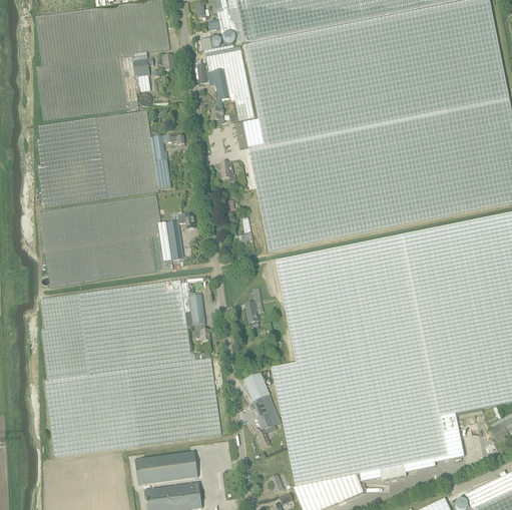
[(42,120),(137,106),(135,91),(149,89),(147,75),(148,75),(148,74),(148,68),(149,68),(148,65),(152,64),(151,56),(146,57),(145,51),(163,48),(168,47),(161,0),(146,0),(34,15),(41,65),(35,66),(42,120)]
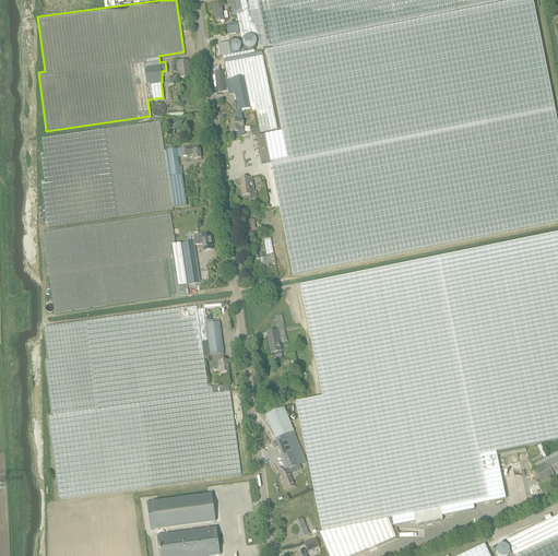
[(228,0),(232,15),(235,14),(240,36),(252,34),(252,36),(254,36),(257,46),(262,46),(271,44),(488,0),(228,0)]
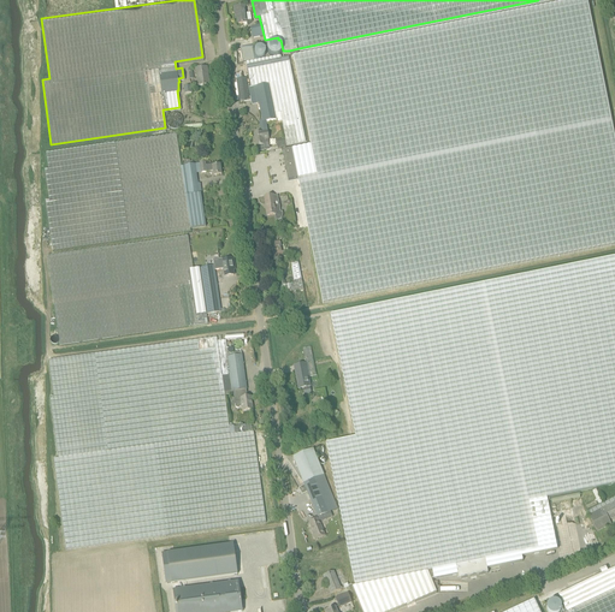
[(309,142),(281,148),(287,178),(296,176),(321,301),(614,241),(614,144),(586,0),(555,0),(299,52),(299,48),(289,51),(290,54),(293,54),(309,142)]
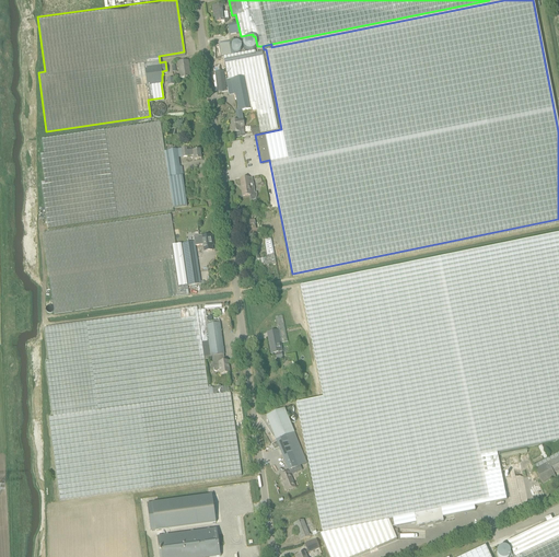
[(226,9),(222,9),(221,2),(211,3),(212,12),(214,12),(214,19),(223,18),(228,18),(226,9)]
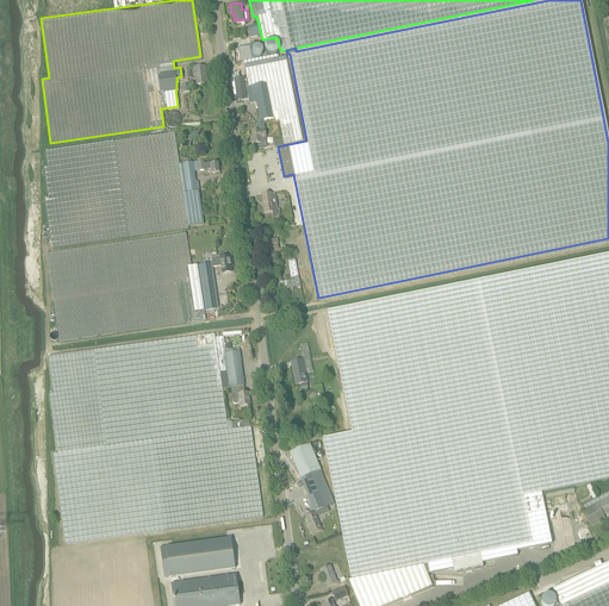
[(252,52),(253,54),(254,55),(255,55),(256,55),(259,55),(260,54),(261,54),(261,52),(262,52),(262,51),(262,50),(262,48),(261,47),(260,45),(259,44),(256,43),(255,44),(254,44),(253,45),(253,47),(252,47),(252,48),(252,50),(252,51),(252,52)]
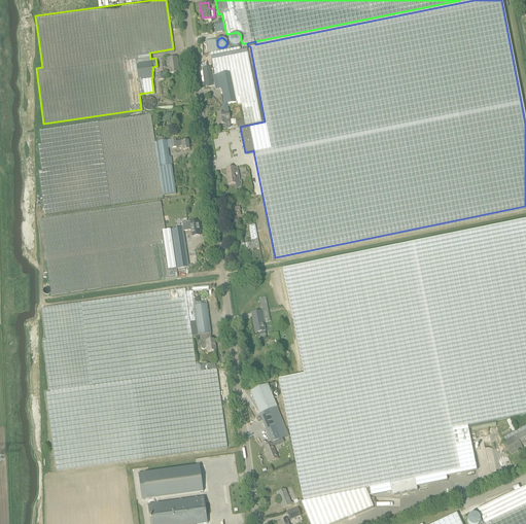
[(206,40),(207,50),(216,49),(216,39),(206,40)]
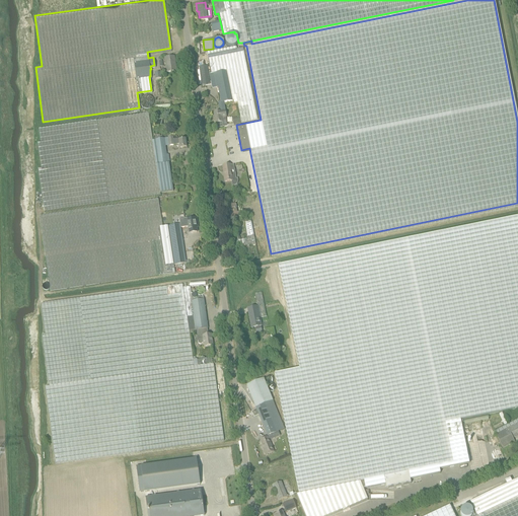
[(239,48),(207,54),(210,68),(210,71),(208,71),(211,85),(215,84),(217,84),(220,99),(220,100),(221,100),(221,102),(223,102),(236,99),(239,114),(231,116),(233,123),(255,119),(242,47),(239,48)]
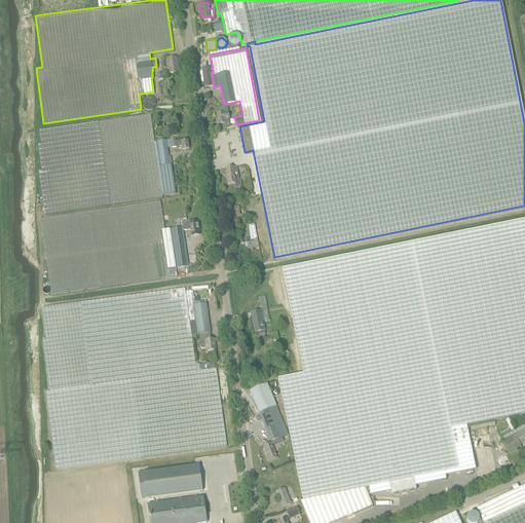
[(176,54),(171,55),(166,57),(169,71),(178,69),(176,54)]
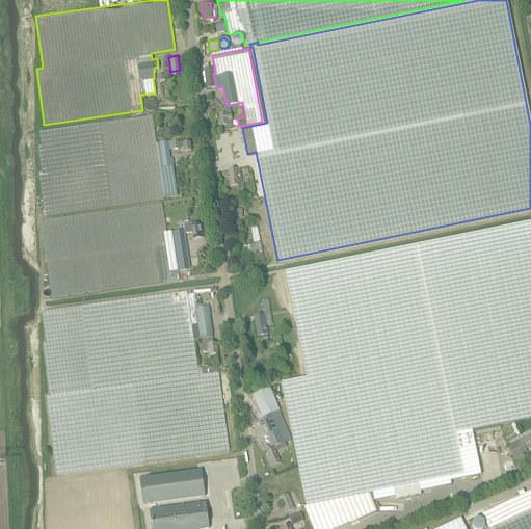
[(160,90),(169,89),(168,79),(160,79),(160,90)]
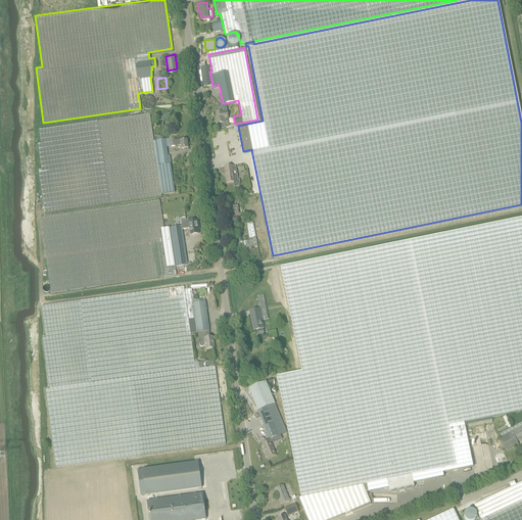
[(215,110),(216,122),(228,120),(226,108),(225,108),(225,103),(223,103),(223,101),(222,101),(222,100),(219,101),(220,109),(215,110)]
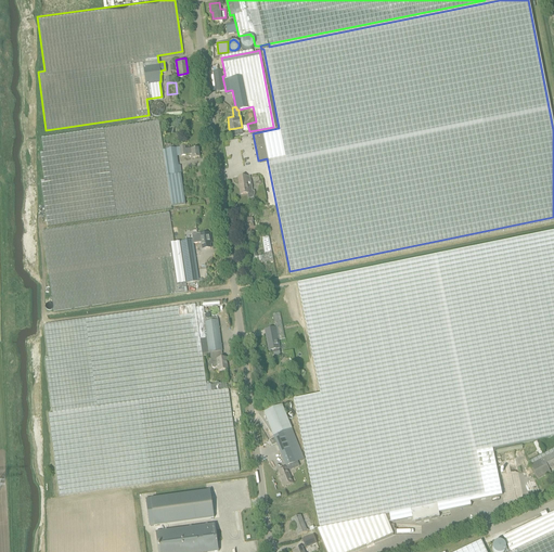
[(40,178),(47,223),(170,205),(170,203),(184,202),(180,171),(179,163),(177,163),(175,145),(162,148),(157,118),(40,136),(42,150),(39,151),(43,178),(40,178)]
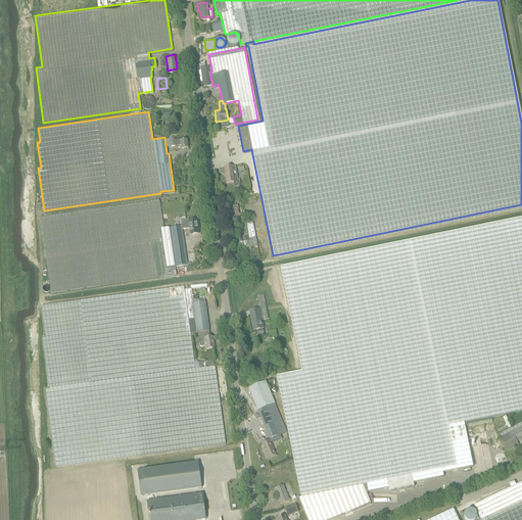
[(170,144),(174,143),(180,142),(180,146),(187,145),(186,138),(179,139),(179,137),(174,138),(174,136),(169,136),(170,144)]
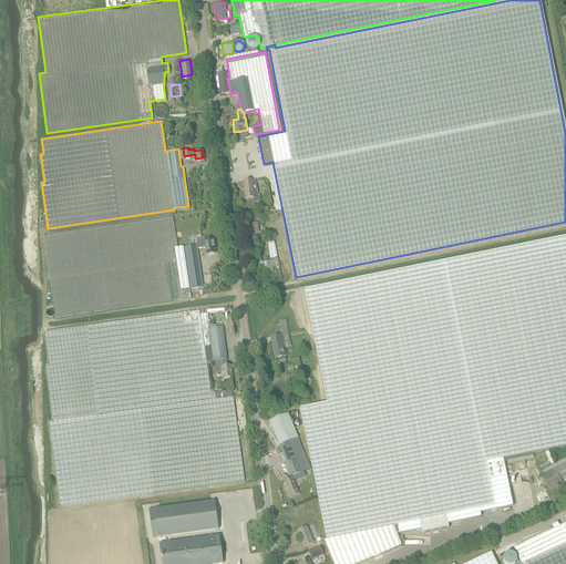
[(250,177),(243,178),(245,196),(251,195),(253,201),(254,201),(255,200),(256,200),(257,198),(258,197),(259,196),(259,195),(259,192),(257,193),(256,185),(253,186),(251,178),(250,177)]
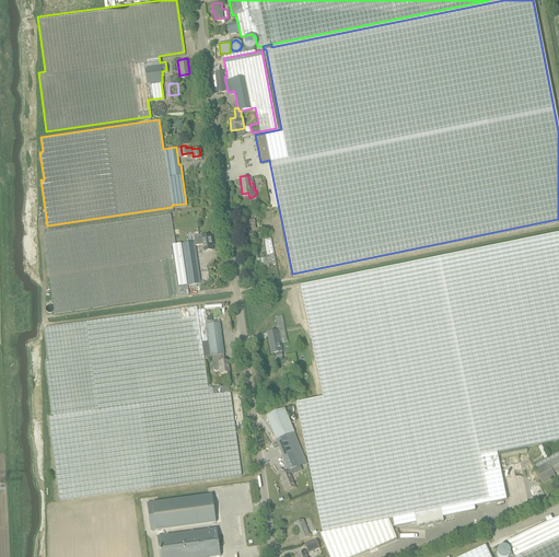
[(170,212),(42,231),(50,286),(54,312),(188,291),(187,283),(199,281),(194,243),(202,242),(204,248),(211,247),(210,241),(212,240),(211,232),(201,233),(201,232),(193,234),(193,240),(174,242),(170,212)]
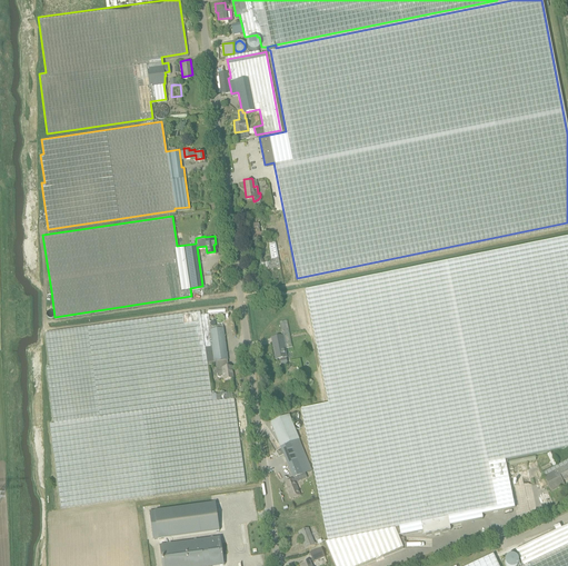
[(251,236),(263,234),(262,229),(258,230),(258,226),(258,220),(248,222),(249,231),(250,231),(251,236)]
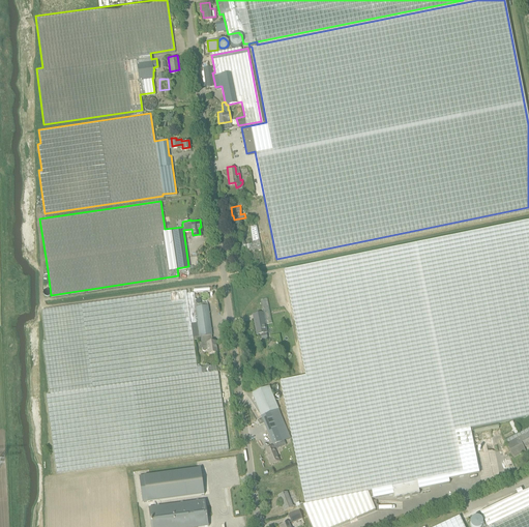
[(302,502),(312,526),(327,526),(375,508),(371,497),(392,492),(393,496),(418,491),(418,487),(448,480),(448,476),(478,470),(470,426),(528,413),(528,218),(284,268),(304,374),(280,379),(303,502),(302,502)]
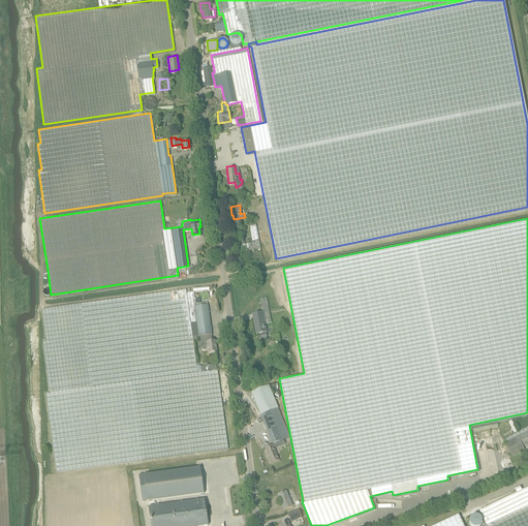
[(242,231),(238,233),(240,243),(239,244),(240,249),(259,245),(255,222),(254,222),(248,224),(251,241),(244,242),(242,231)]
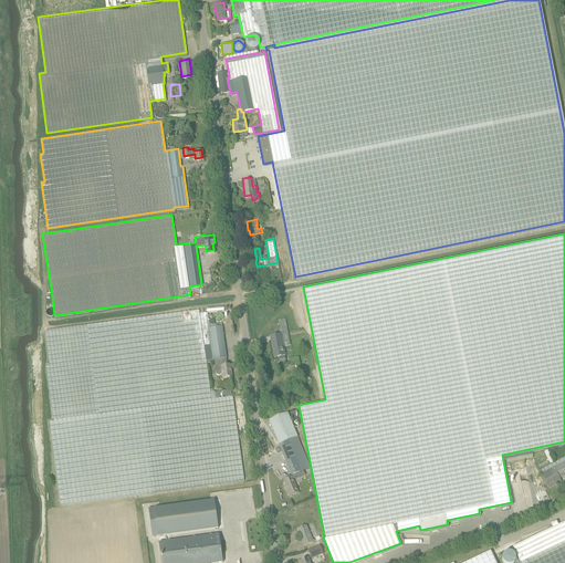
[(199,308),(45,329),(50,362),(46,362),(53,418),(50,419),(61,503),(243,478),(231,394),(231,387),(223,388),(222,387),(220,385),(218,387),(218,388),(212,389),(213,397),(210,397),(206,361),(213,360),(213,357),(217,356),(226,355),(221,324),(208,325),(206,310),(200,311),(199,308)]
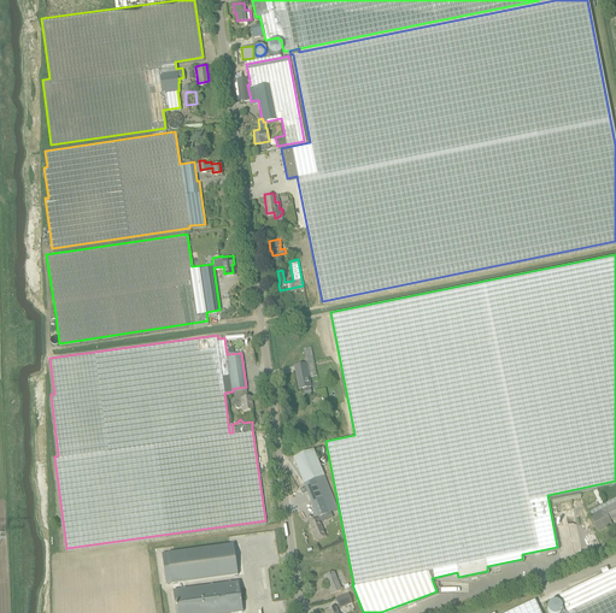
[(305,360),(293,363),(298,387),(303,385),(304,393),(311,392),(309,384),(310,384),(308,375),(316,372),(311,345),(310,345),(303,347),(305,360)]
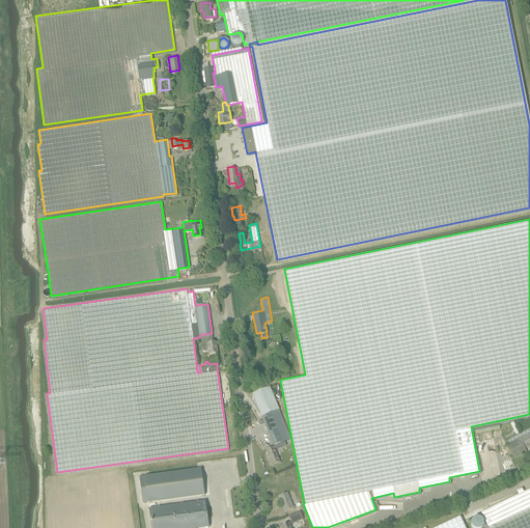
[(206,343),(201,344),(202,349),(204,350),(206,348),(207,348),(207,352),(217,351),(215,339),(206,340),(206,343)]
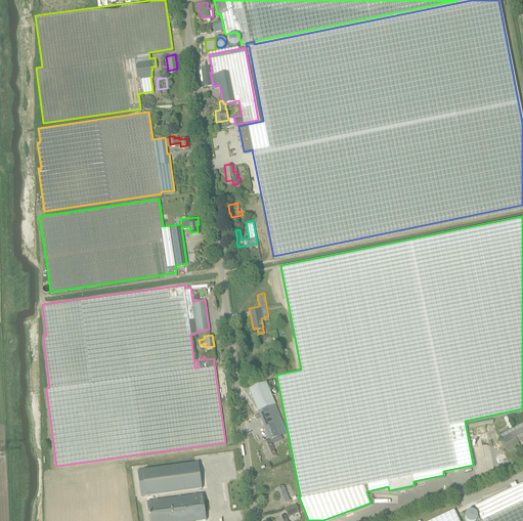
[(265,379),(248,386),(258,409),(258,410),(253,414),(256,419),(260,417),(269,437),(271,436),(286,430),(265,379)]
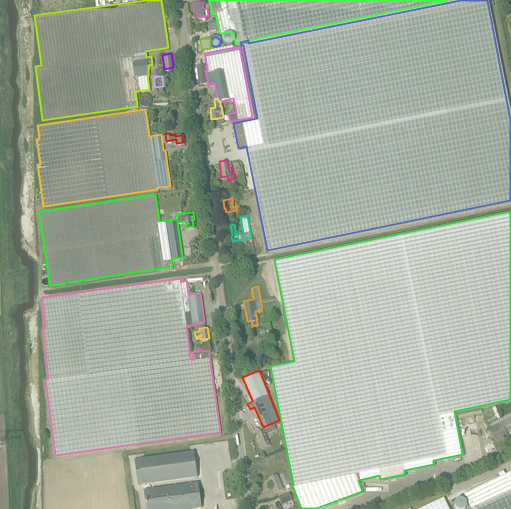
[(510,413),(489,425),(495,439),(507,433),(505,429),(510,425),(510,413)]
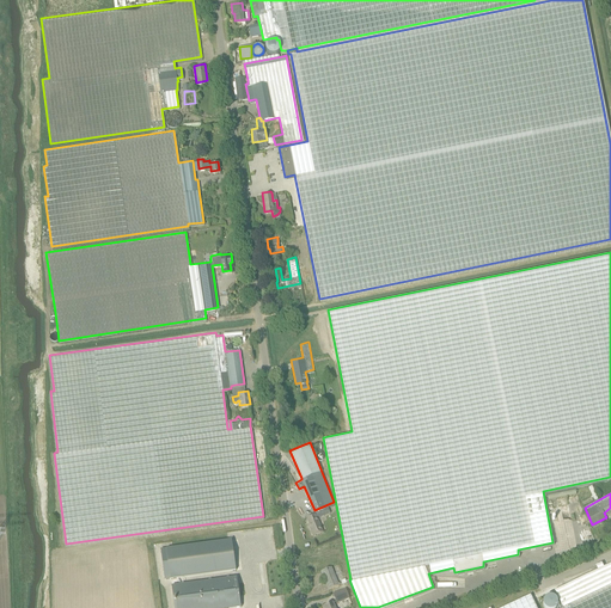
[(315,510),(305,514),(309,522),(307,522),(312,533),(322,529),(317,516),(318,515),(317,509),(315,510)]
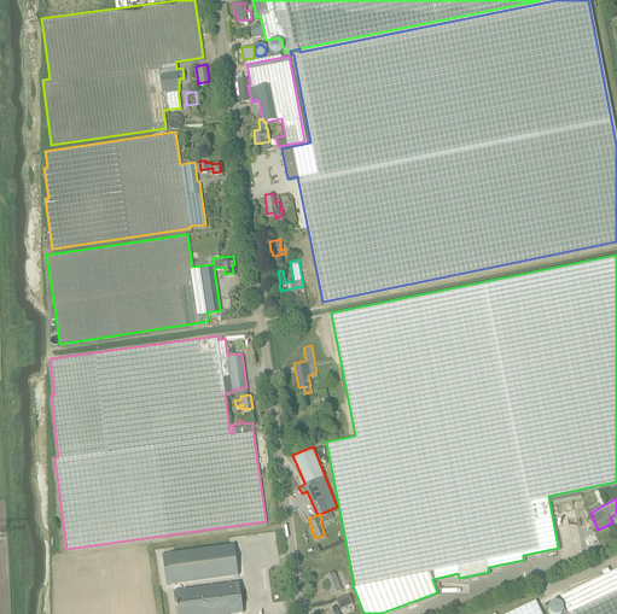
[(349,585),(331,542),(313,550),(330,592),(349,585)]
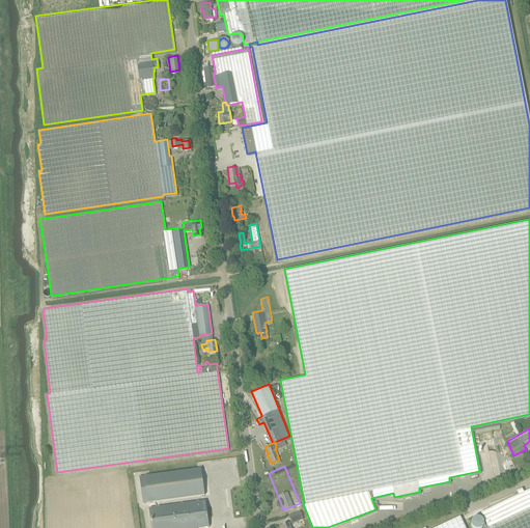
[(200,467),(138,475),(142,501),(200,493),(203,493),(200,467)]
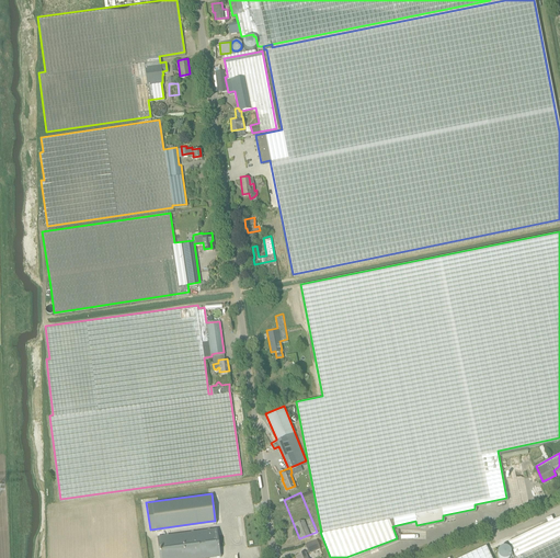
[(559,557),(559,513),(552,517),(550,514),(545,516),(547,521),(506,539),(514,555),(507,557),(559,557)]
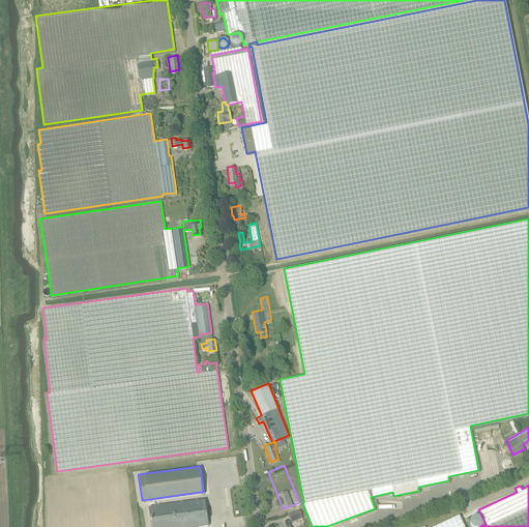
[(156,504),(148,505),(150,526),(184,526),(207,524),(204,498),(198,499),(196,499),(182,501),(180,501),(157,504),(156,504)]
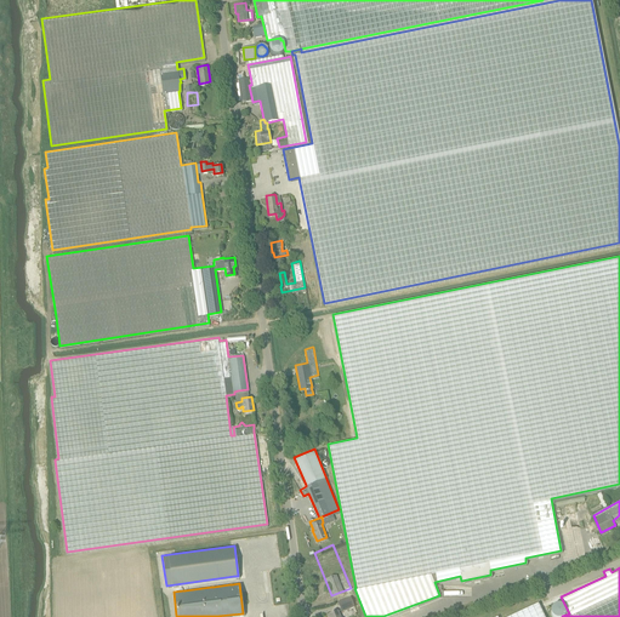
[(350,595),(336,600),(340,609),(353,604),(350,595)]
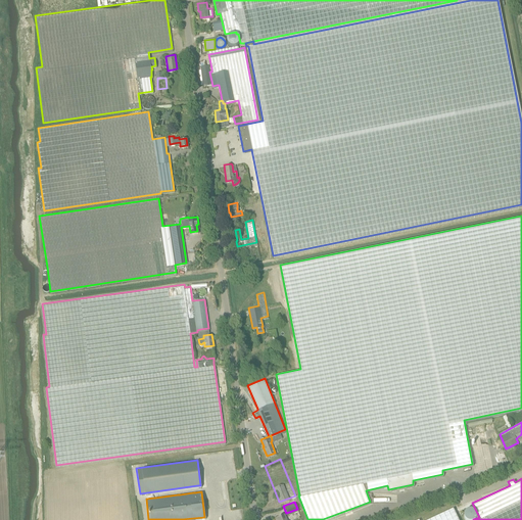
[(458,519),(452,507),(422,519),(418,519),(418,518),(413,519),(458,519)]
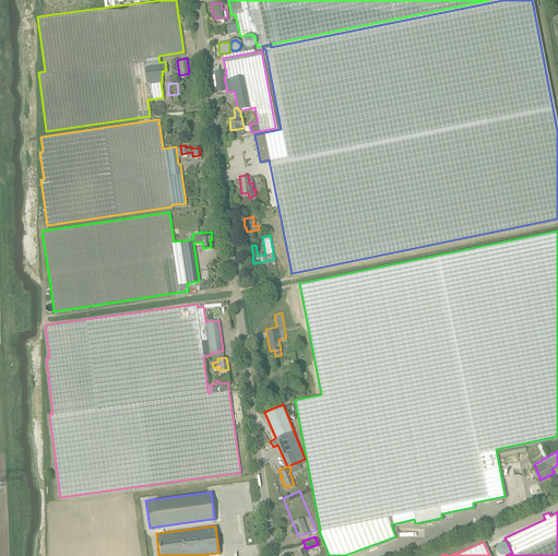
[(498,555),(500,555),(510,553),(506,542),(495,545),(498,555)]
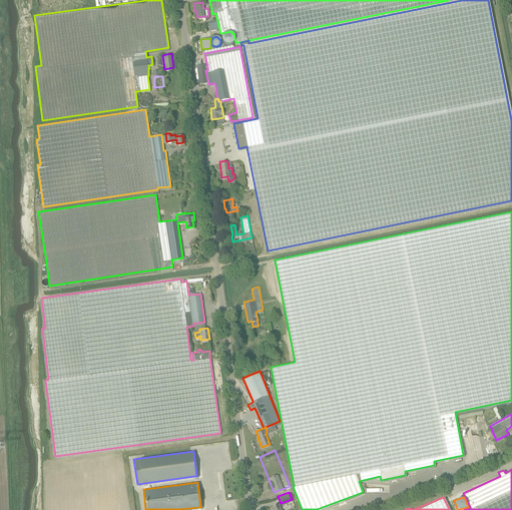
All buildings are outlined.
